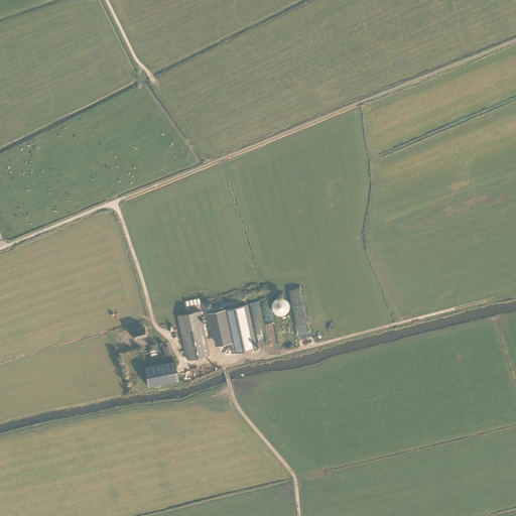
[(281,297),(279,297),(277,298),(276,298),(274,300),(273,300),(273,301),(272,303),(272,306),(272,308),(273,310),(273,311),(275,312),(276,313),(277,314),(279,314),(280,314),(282,314),(283,314),(285,313),(286,312),(287,311),(289,309),(289,308),(289,306),(289,304),(289,302),(288,301),(287,300),(285,298),(284,298),(282,297),(281,297)]
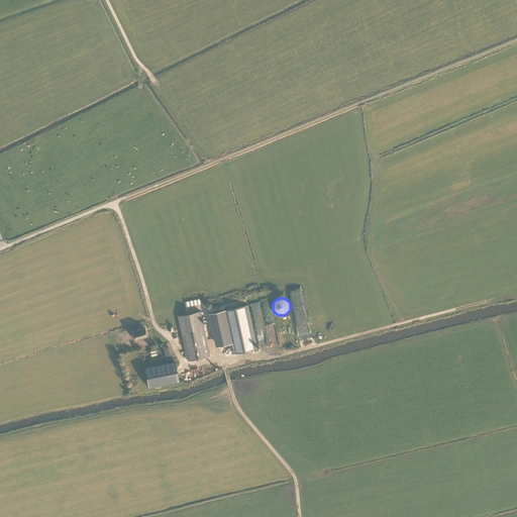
[(256,348),(246,305),(222,310),(211,312),(218,345),(229,343),(232,353),(256,348)]
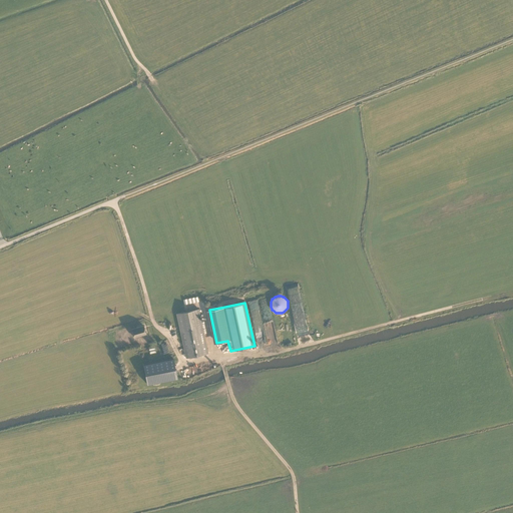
[(208,353),(198,309),(176,314),(186,358),(208,353)]
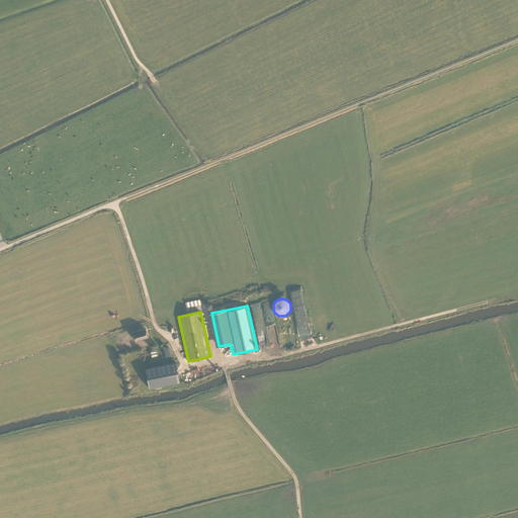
[(148,337),(145,329),(138,331),(133,333),(135,340),(140,338),(140,339),(148,337)]
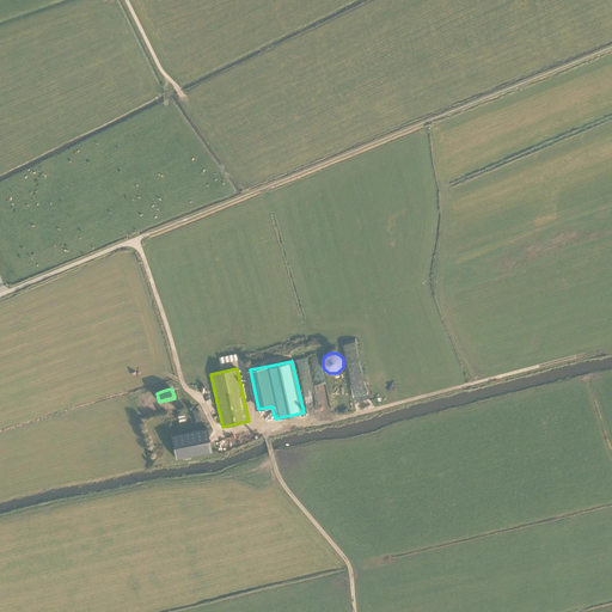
[(207,428),(171,435),(176,459),(212,451),(207,428)]
